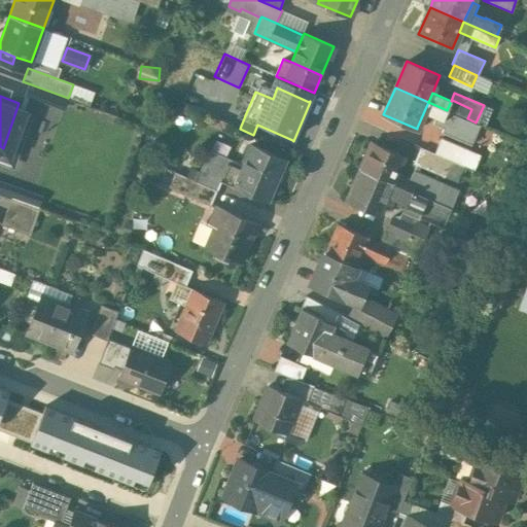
[(232,103),(216,97),(210,112),(241,126),(244,118),(245,115),(230,108),(232,103)]
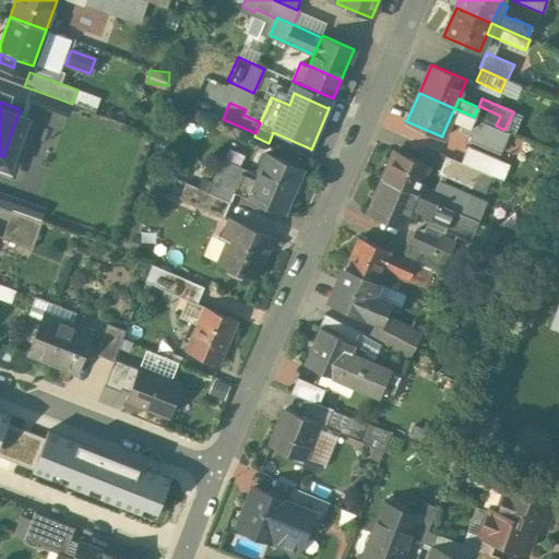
[(500,116),(479,106),(479,107),(478,107),(474,117),(496,126),(500,116)]
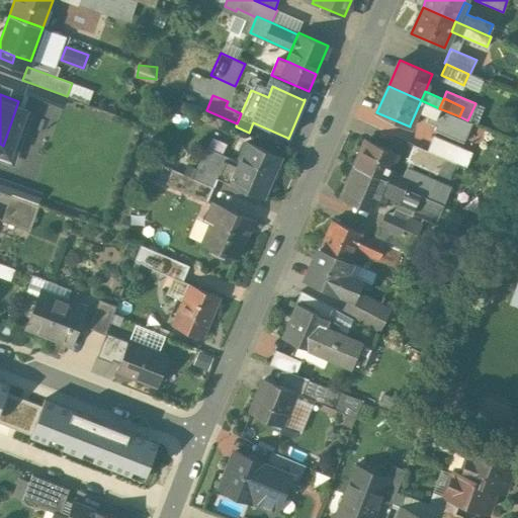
[(439,108),(421,100),(417,109),(428,114),(435,117),(439,108)]
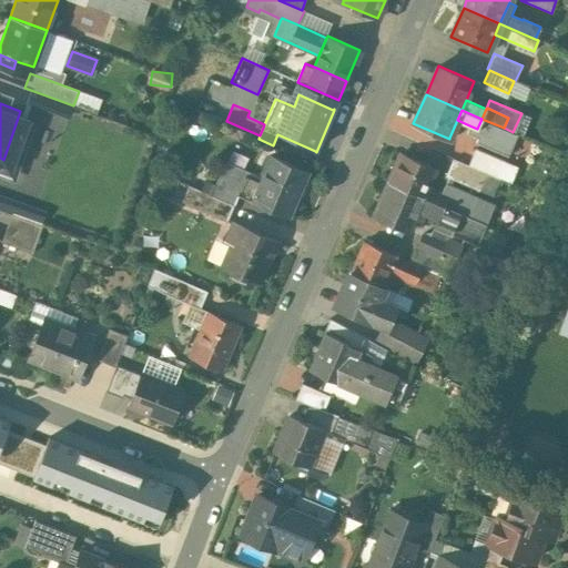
[(504,128),(482,119),(477,129),(469,125),(467,130),(482,135),(478,142),(504,153),(513,132),(504,128)]
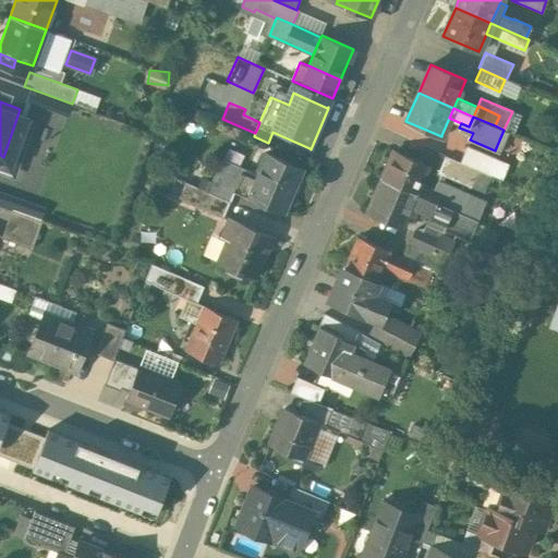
[(428,166),(395,150),(393,149),(381,179),(416,193),(421,183),(428,166)]
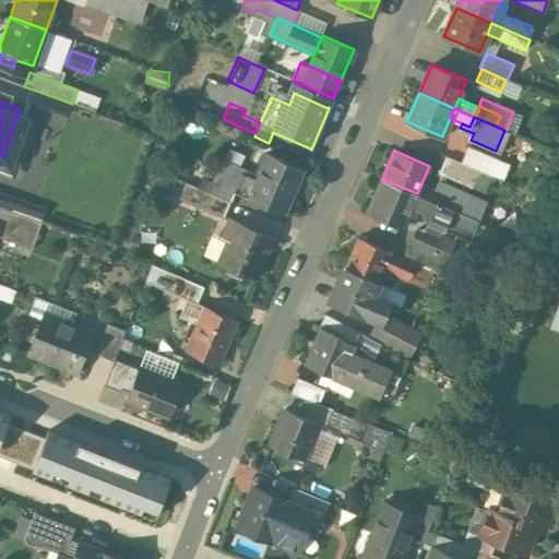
[(497,163),(466,150),(462,162),(478,169),(491,175),(497,163)]
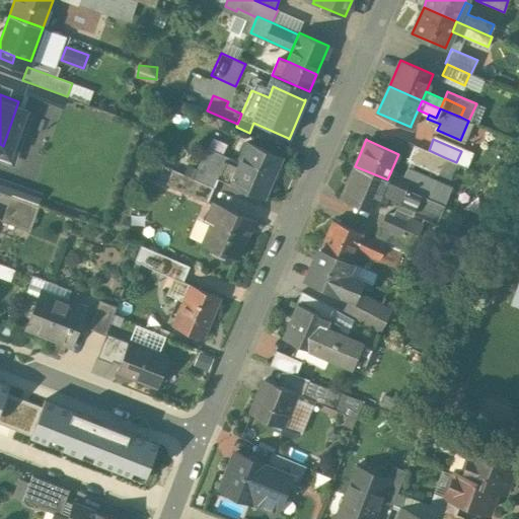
[(281,156),(246,141),(239,158),(241,159),(238,166),(231,182),(231,183),(263,197),(281,156)]
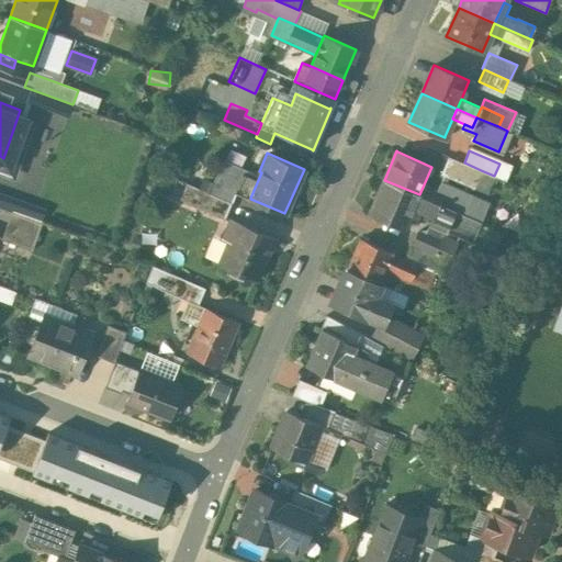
[(464,163),(448,156),(440,173),(473,188),(481,170),(464,163)]
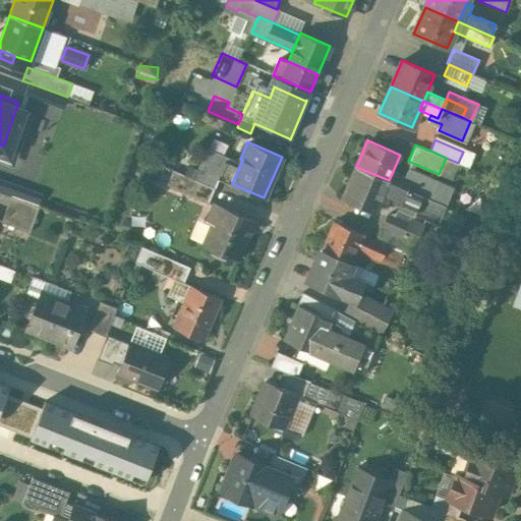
[(207,153),(200,168),(197,166),(192,178),(215,188),(219,178),(218,178),(225,161),(207,153)]
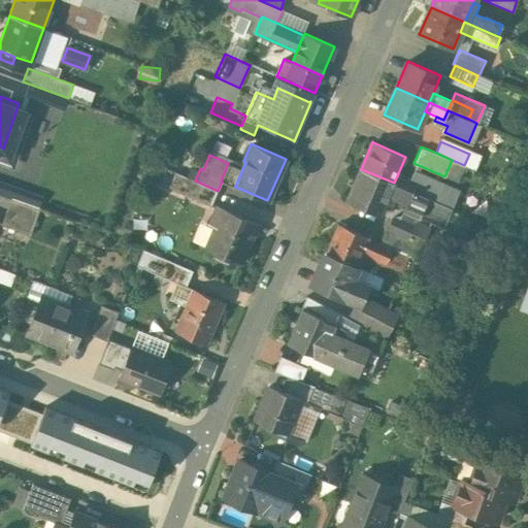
[(242,169),(228,163),(221,180),(222,180),(235,186),(242,169)]
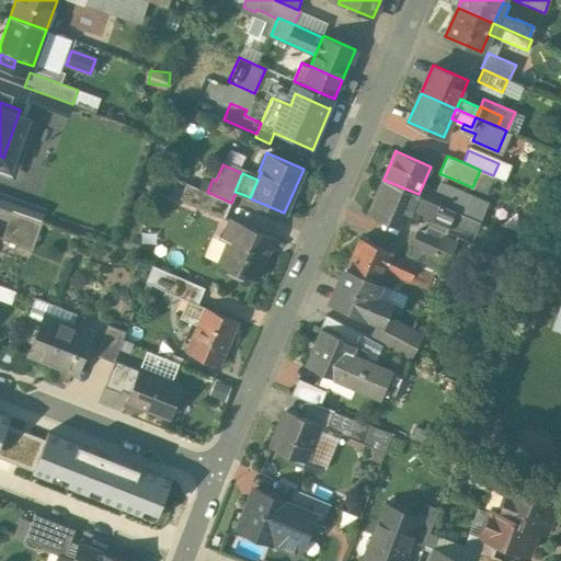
[(419,194),(384,180),(368,213),(403,228),(409,216),(415,218),(418,210),(431,216),(433,217),(438,203),(419,194)]
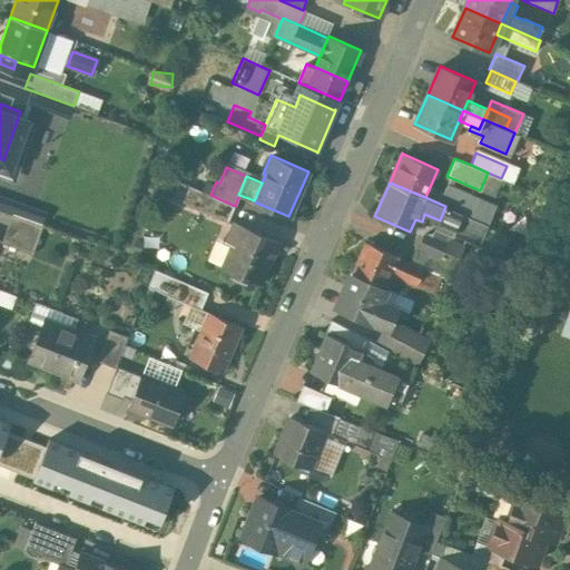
[(494,205),(446,184),(442,193),(450,196),(445,206),(485,224),(494,205)]
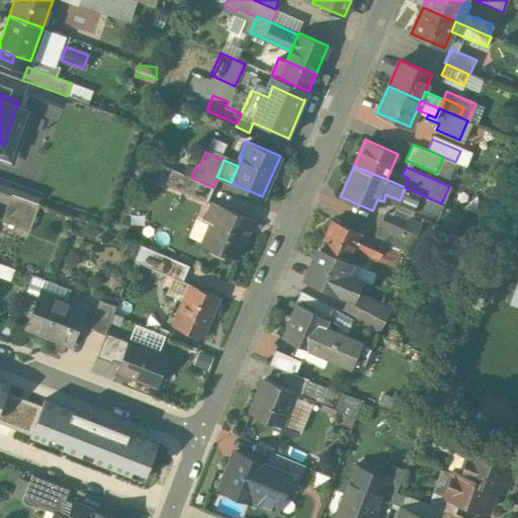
[(191,177),(171,169),(165,183),(184,192),(191,177)]
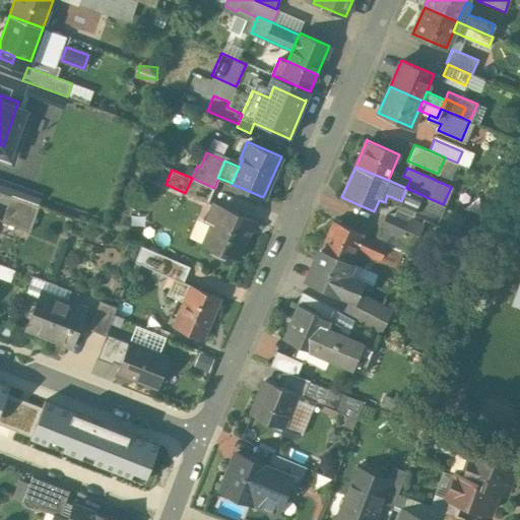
[(403,176),(392,171),(388,180),(406,188),(410,179),(403,176)]
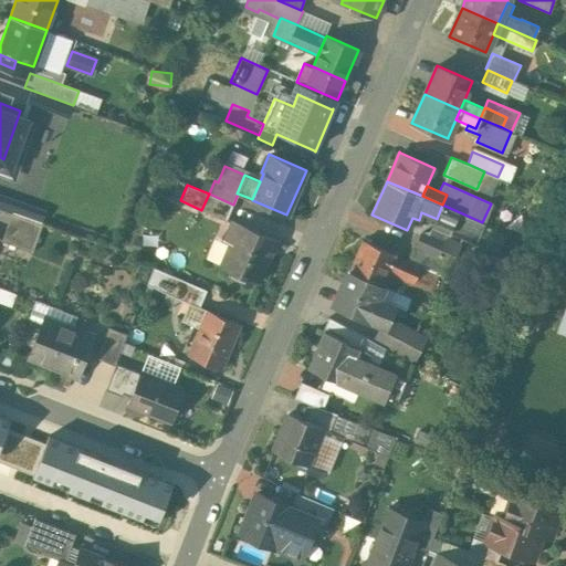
[(209,194),(201,210),(227,220),(233,205),(209,194)]
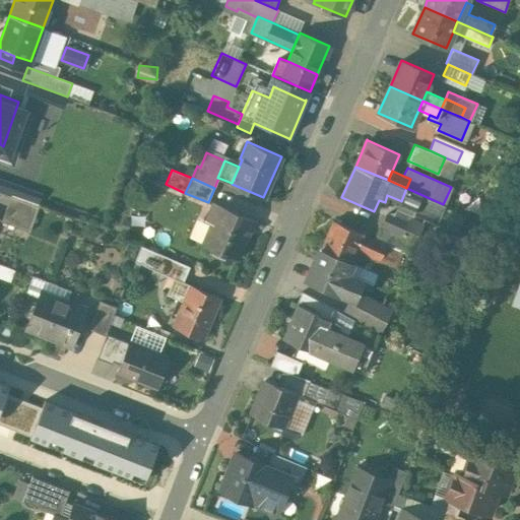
[(443,204),(406,188),(401,201),(399,200),(396,207),(424,218),(436,223),(444,204),(443,204)]
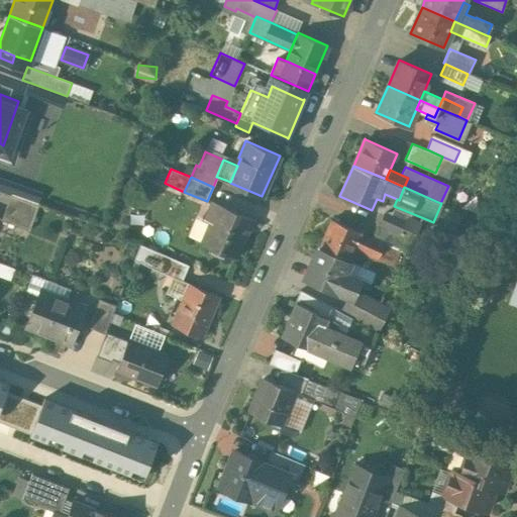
[(38,205),(10,195),(1,220),(29,230),(38,205)]
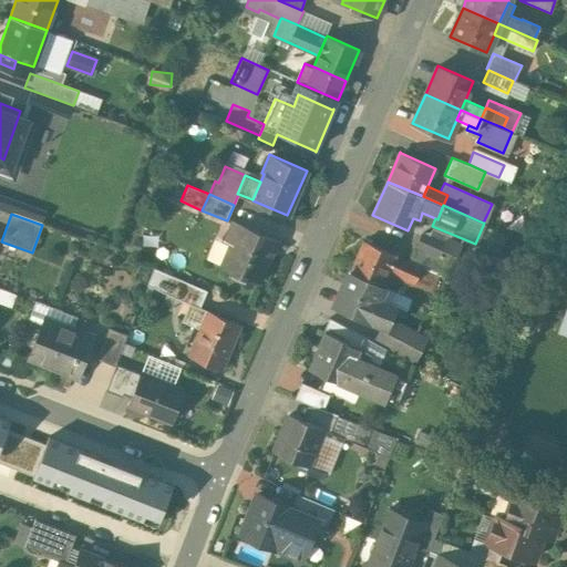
[(277,239),(234,222),(225,240),(232,243),(222,267),(258,282),(277,239)]
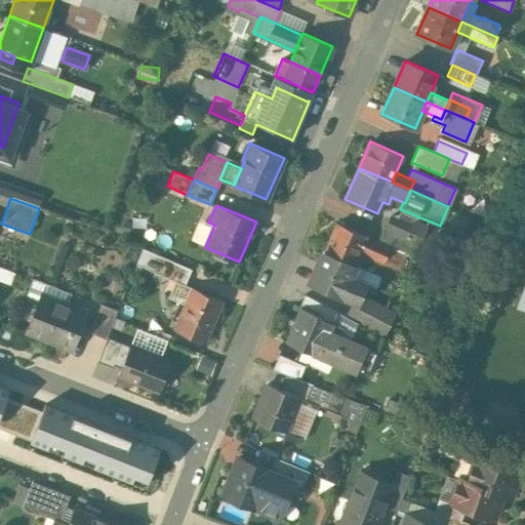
[(428,220),(400,209),(397,217),(391,215),(386,228),(405,237),(418,242),(428,220)]
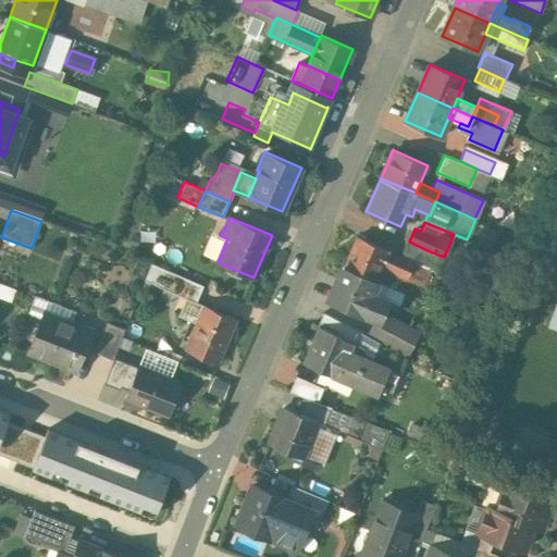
[(390,250),(357,236),(344,265),(376,280),(382,267),(388,251),(390,250)]
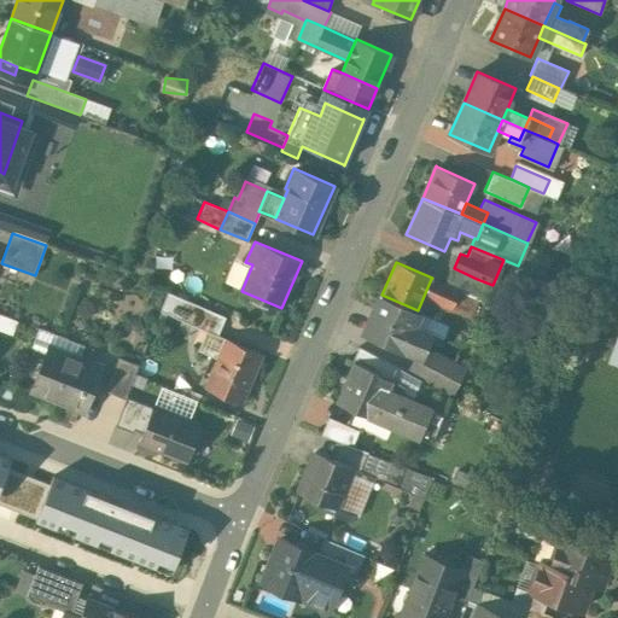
[(477,279),(454,268),(447,285),(471,296),(477,279)]
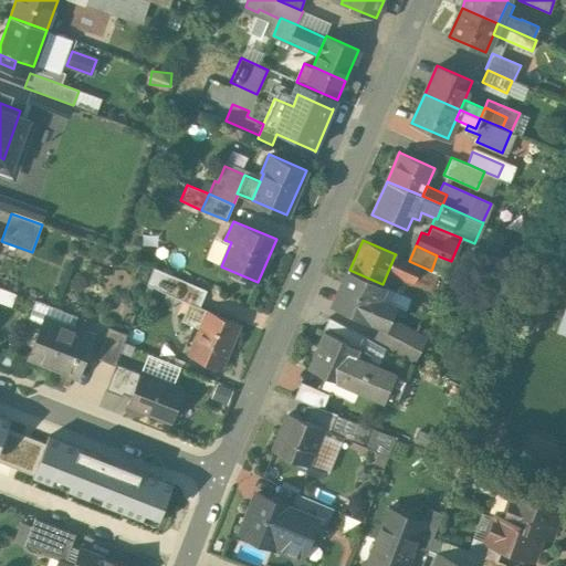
[(409,261),(395,255),(388,271),(413,283),(413,282),(428,289),(435,273),(431,271),(409,261)]
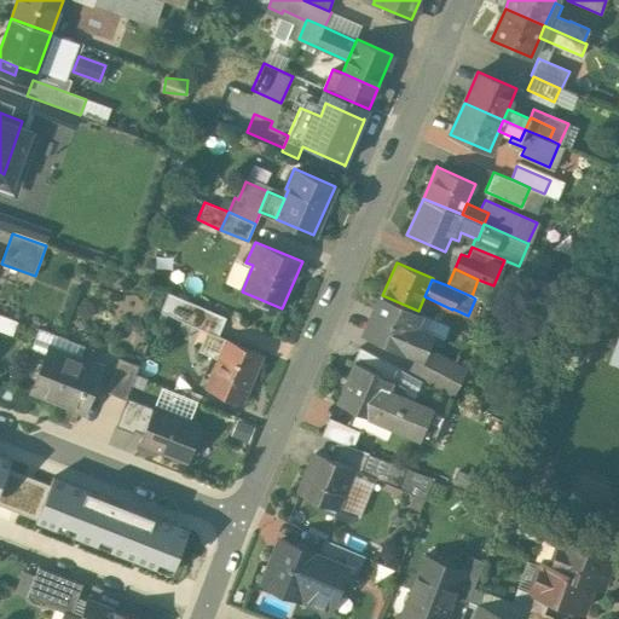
[(225,317),(168,293),(161,311),(218,335),(225,317)]
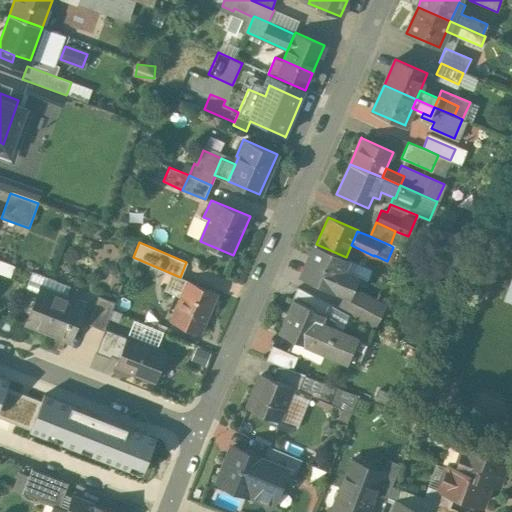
[(316,244),(302,275),(332,289),(333,288),(341,269),(346,258),(346,257),(316,244)]
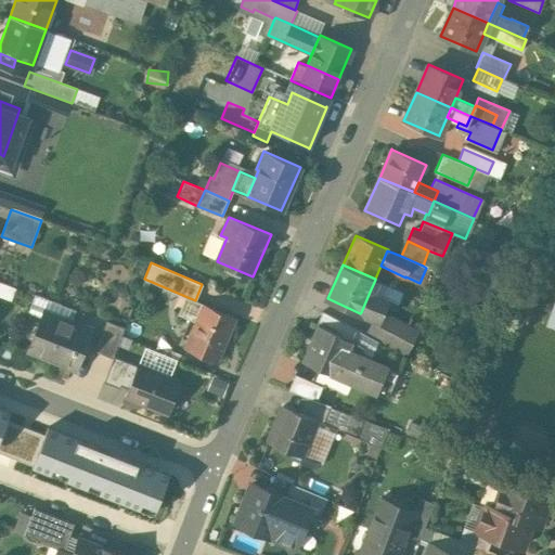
[(387,299),(370,292),(361,312),(376,320),(378,320),(379,318),(387,299)]
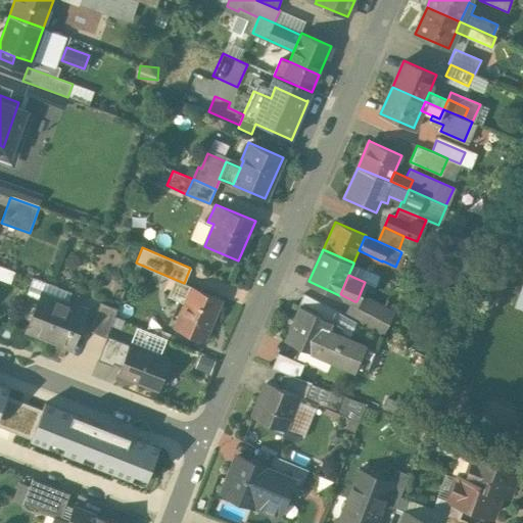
[(221,299),(191,286),(174,327),(203,340),(221,299)]
